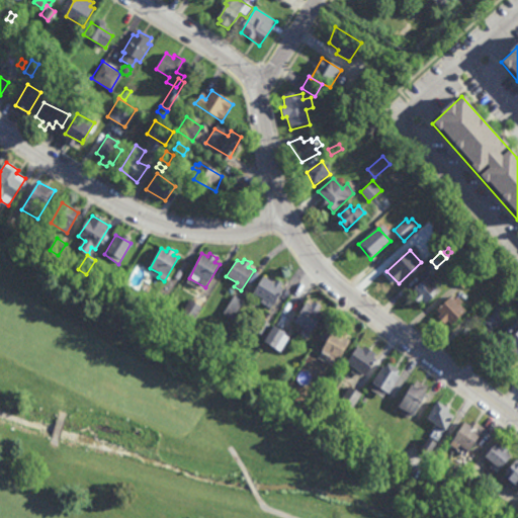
[(473,276),(468,271),(475,265),(480,270),(473,276)]
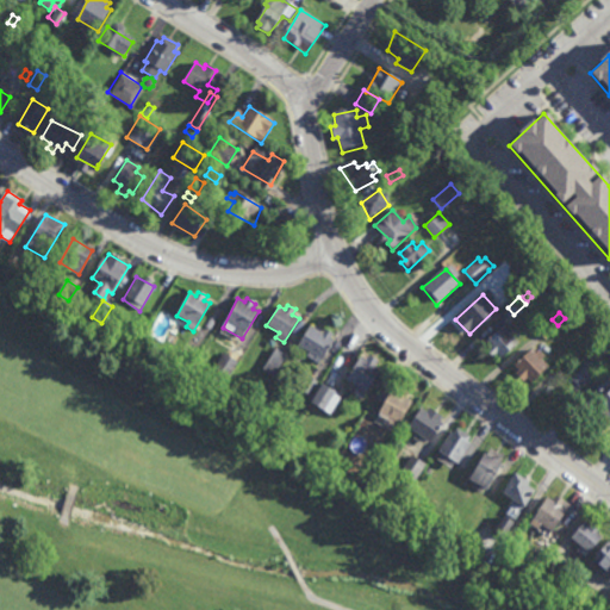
[(137,340),(128,334),(137,319),(147,325),(137,340)]
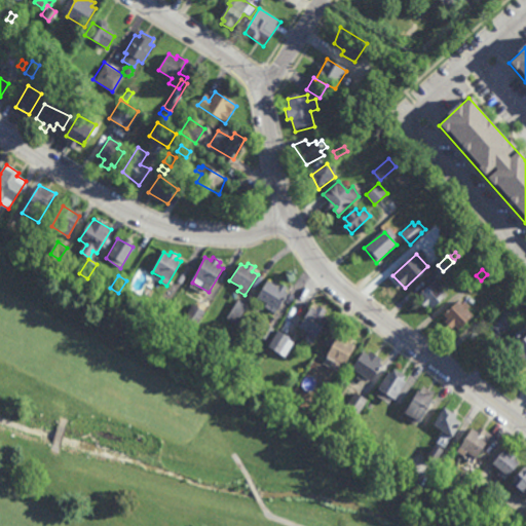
[(471,293),(463,286),(474,276),(480,284),(471,293)]
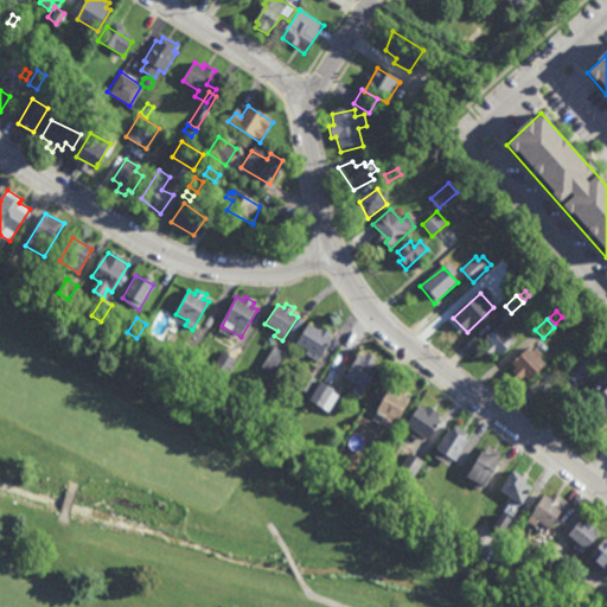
[(308,324),(321,332),(324,328),(334,334),(319,362),(296,345),(308,324)]
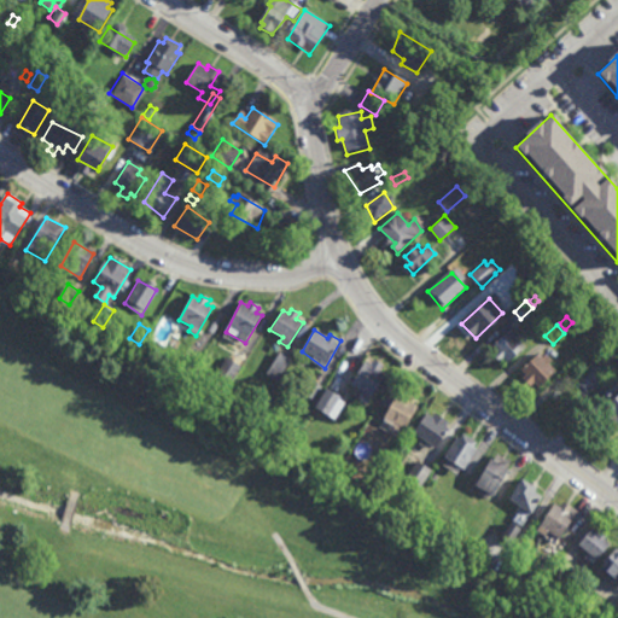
[(512,331),(526,348),(507,365),(501,359),(497,363),(493,357),(499,353),(493,345),(512,331)]
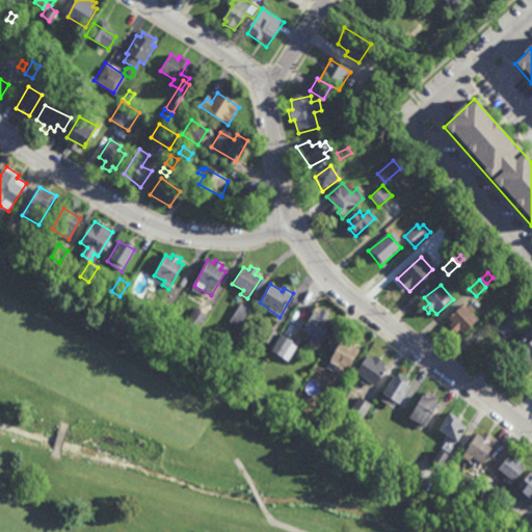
[(238,327),(229,321),(240,303),(249,309),(238,327)]
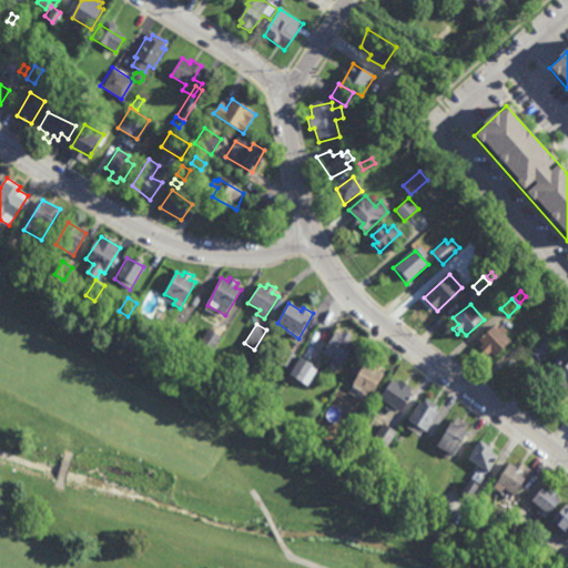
[(495,326),(498,330),(501,326),(507,333),(504,336),(510,342),(495,356),(489,352),(485,355),(480,351),(486,347),(479,341),(495,326)]
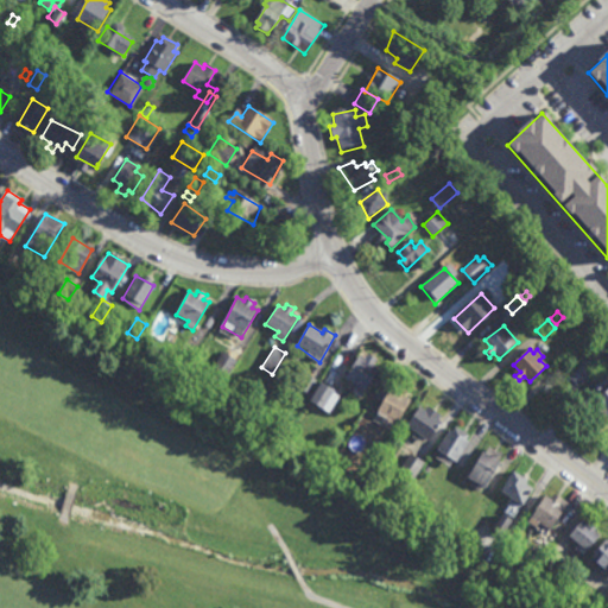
[(574,390),(602,361),(590,350),(564,379),(574,390)]
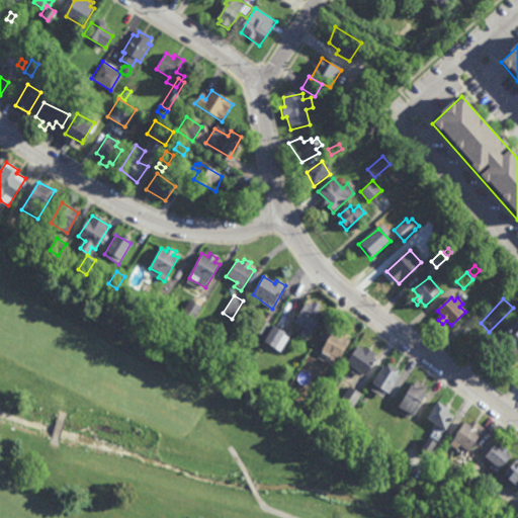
[(193,321),(182,313),(190,299),(201,307),(193,321)]
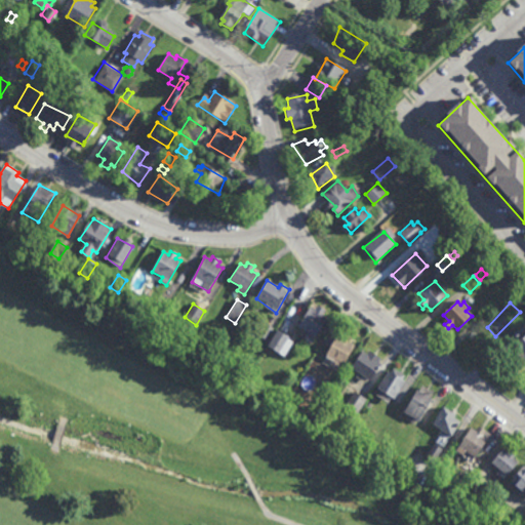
[(311,308),(316,311),(318,307),(325,311),(322,316),(326,318),(311,344),(304,339),(308,332),(298,327),(311,308)]
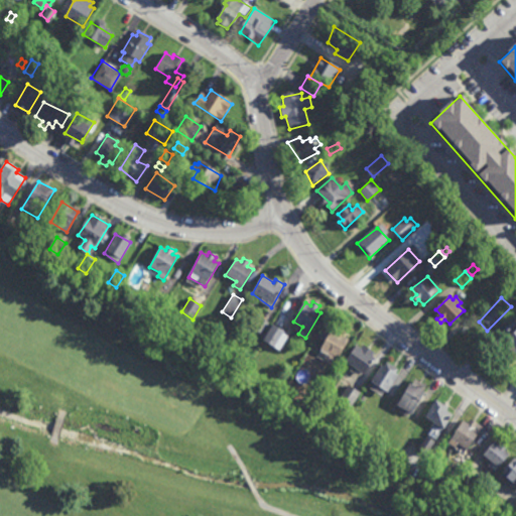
[(156,313),(150,310),(153,305),(159,308),(156,313)]
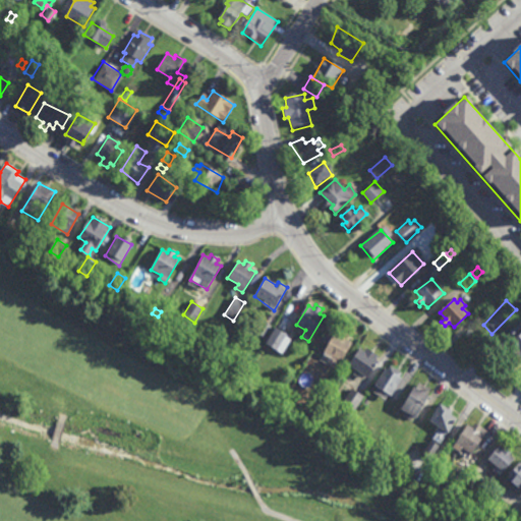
[(186,326),(179,321),(182,316),(189,322),(186,326)]
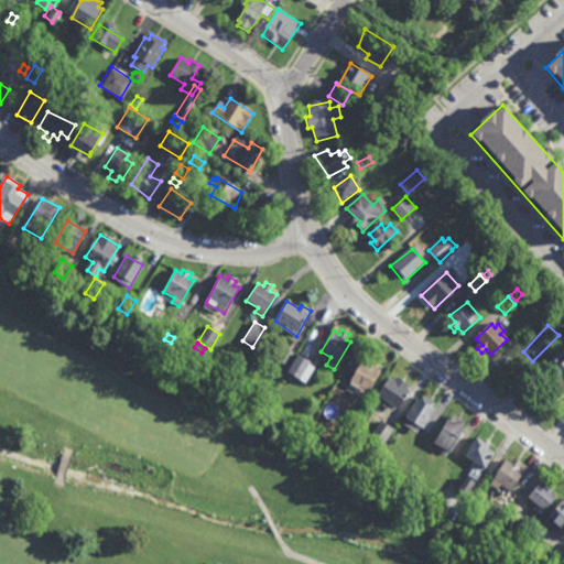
[(285,365),(277,359),(285,347),(293,353),(285,365)]
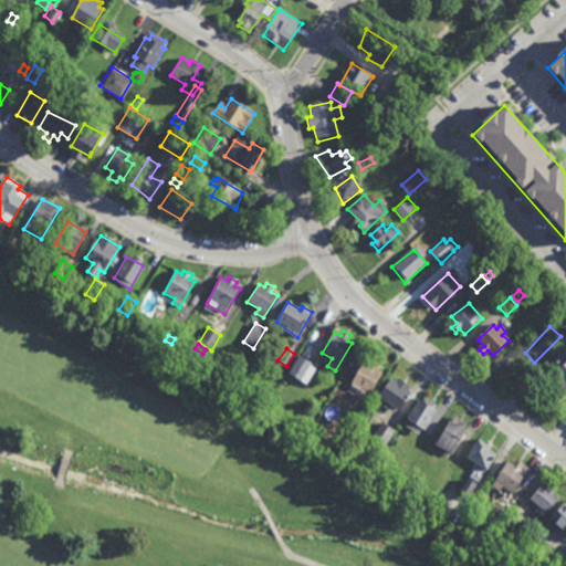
[(307,384),(317,366),(299,356),(289,374),(307,384)]
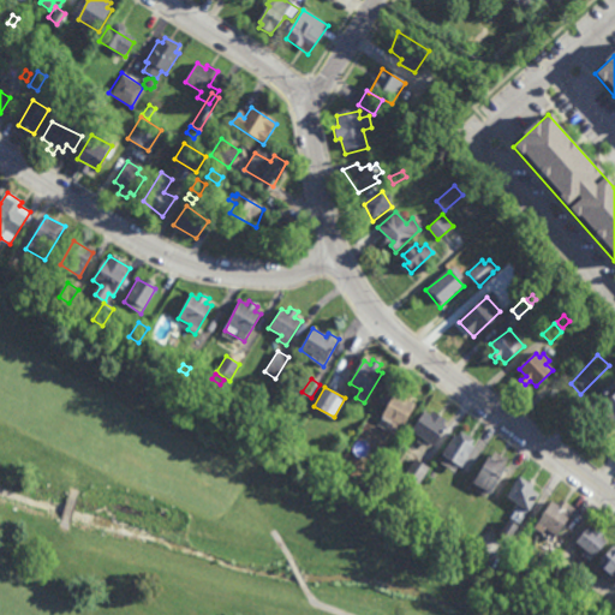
[(395,394),(401,398),(404,392),(413,396),(410,402),(415,405),(398,437),(376,427),(395,394)]
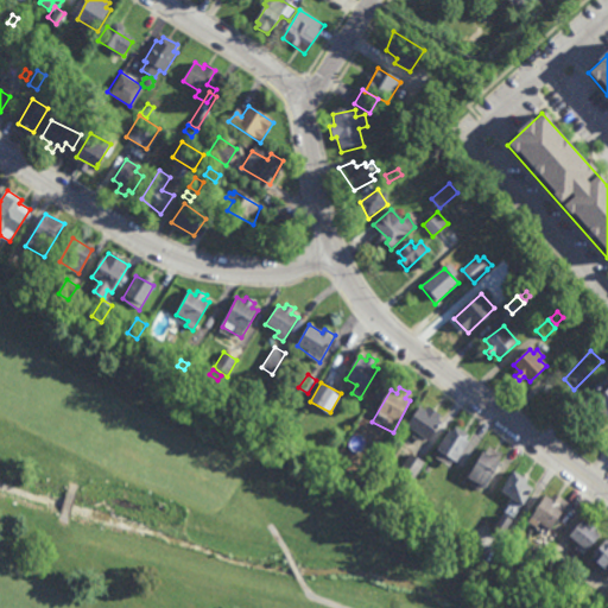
[(605,416),(607,413),(607,388),(593,399),(605,416)]
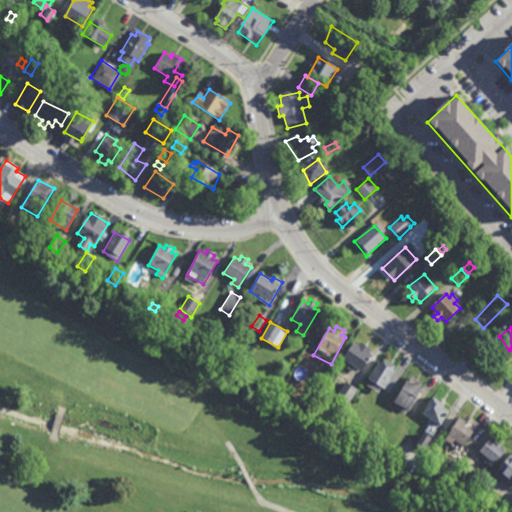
[(210,346),(204,342),(209,335),(215,339),(210,346)]
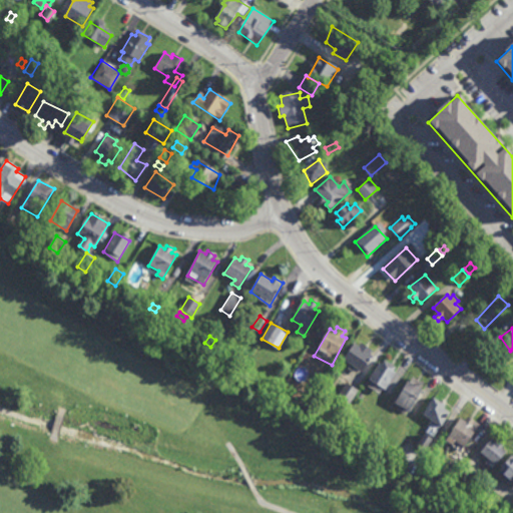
[(354,343),(372,355),(361,372),(343,360),(354,343)]
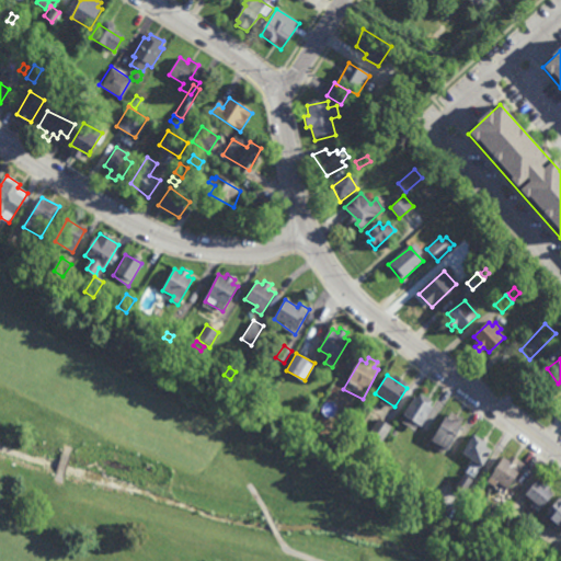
[(414,397),(419,399),(422,395),(434,402),(431,407),(433,408),(421,426),(419,425),(414,432),(401,423),(405,416),(402,414),(414,397)]
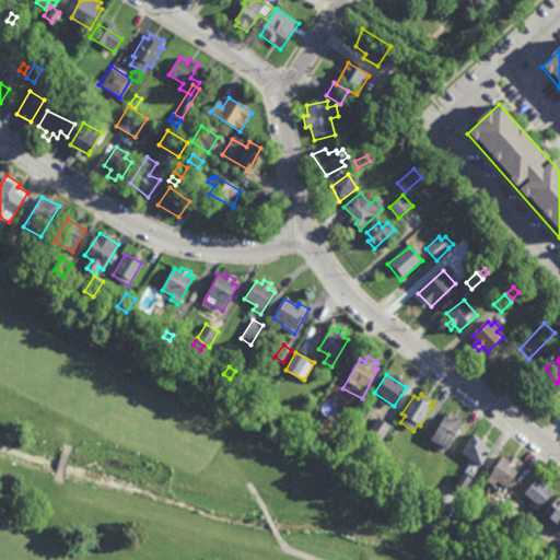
[(431,440),(447,451),(461,427),(458,426),(463,419),(450,411),(446,418),(444,417),(431,440)]
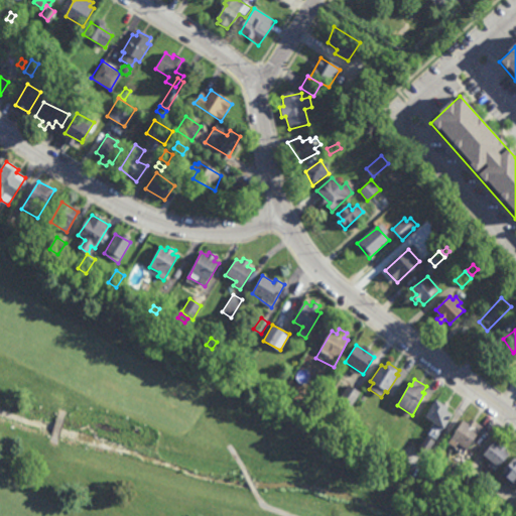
[(347,413),(335,405),(349,385),(360,393),(347,413)]
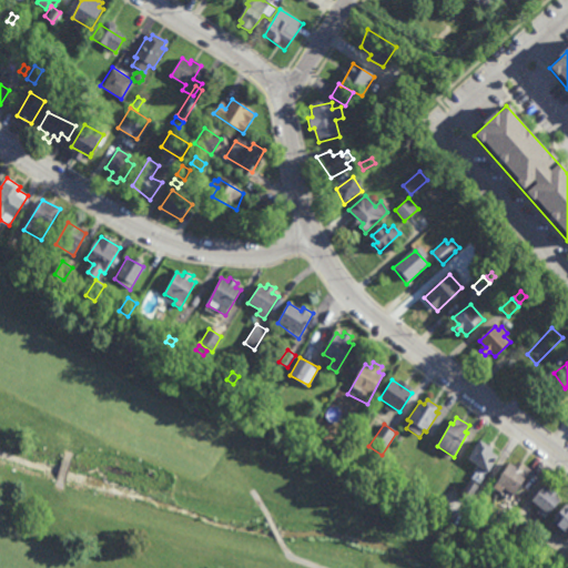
[(398,443),(393,439),(397,434),(403,437),(398,443)]
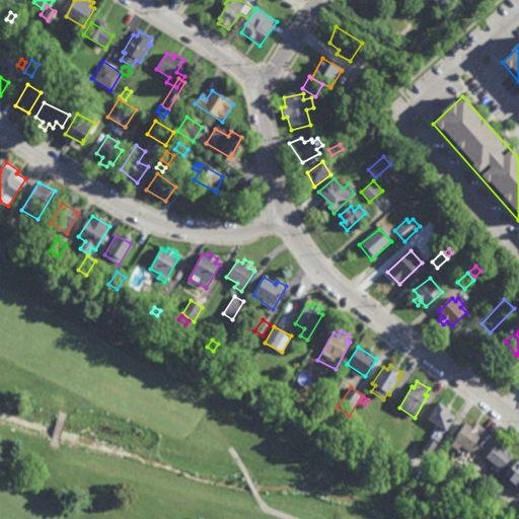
[(427,419),(436,424),(433,429),(444,435),(454,417),(449,414),(450,411),(437,402),(427,419)]
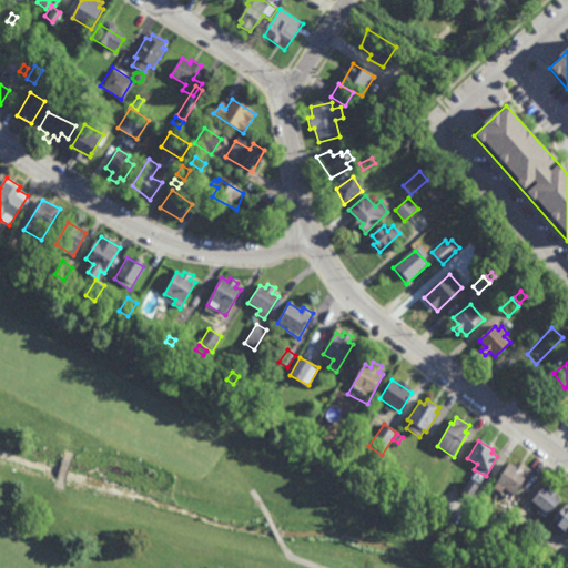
[(493,488),(500,494),(503,488),(514,496),(527,476),(521,473),(525,467),(517,463),(515,468),(508,465),(493,488)]
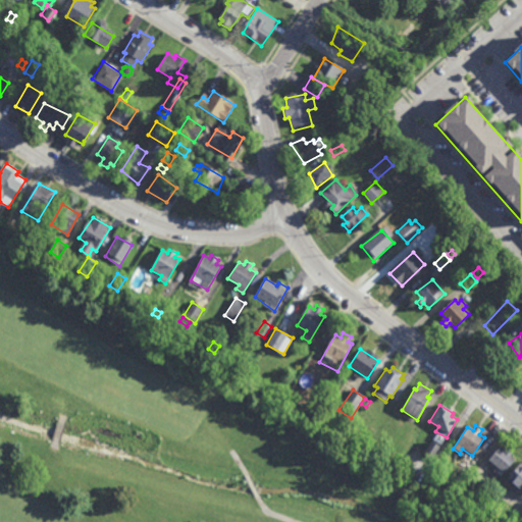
[(429,462),(421,457),(431,441),(439,447),(429,462)]
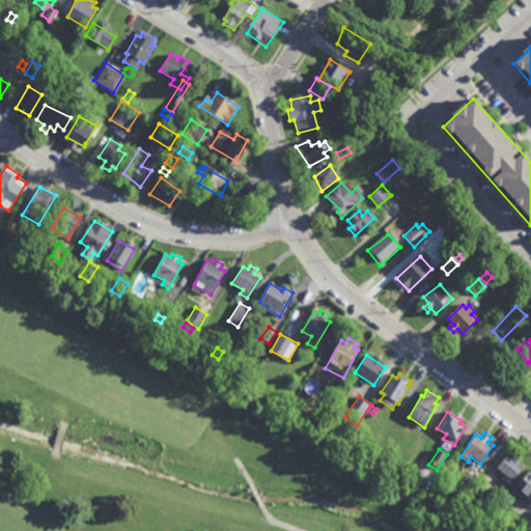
[(508,455),(513,460),(516,457),(521,462),(519,465),(524,469),(512,482),(498,469),(508,455)]
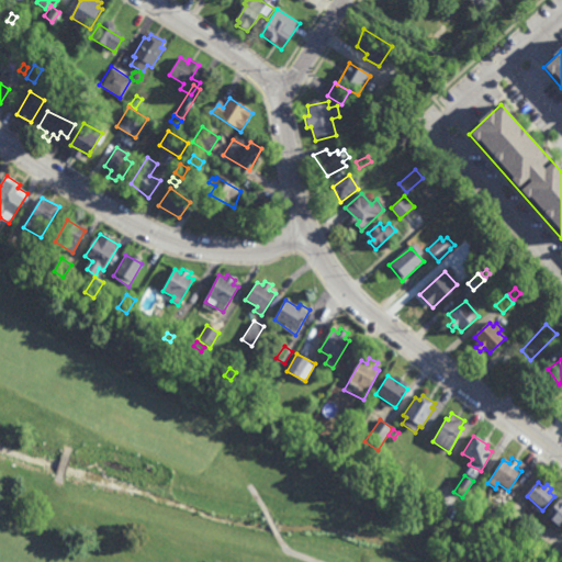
[(561,502),(561,531),(546,516),(559,501),(561,502)]
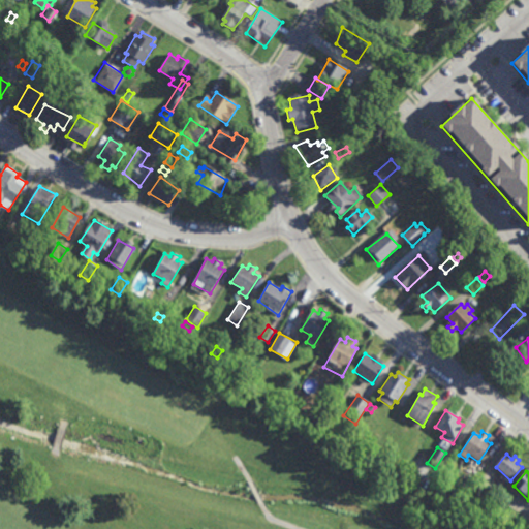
[(473,485),(468,480),(472,475),(477,478),(473,485)]
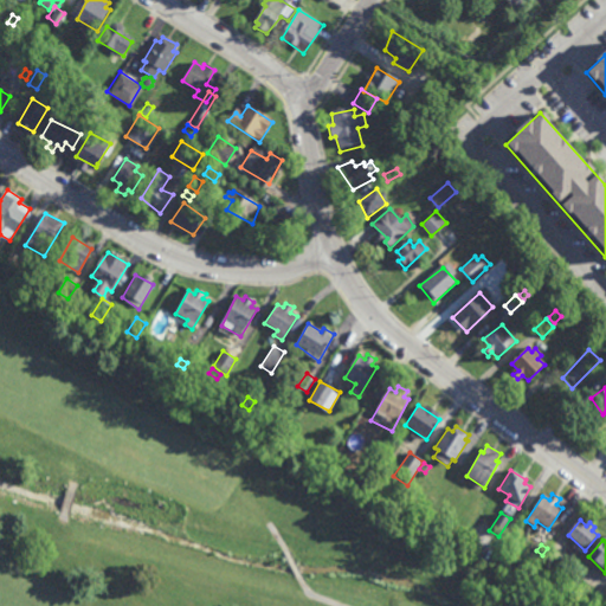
[(533,566),(528,562),(533,555),(537,559),(533,566)]
